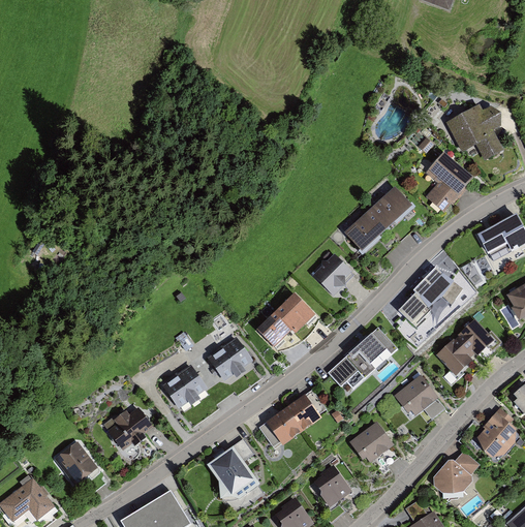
[(426,0),(455,10),(458,0),(426,0)]
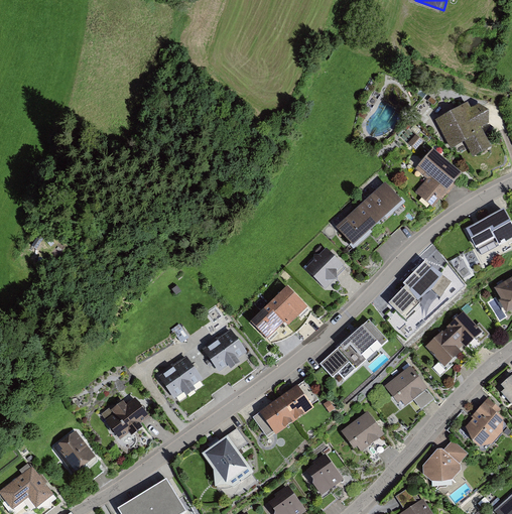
[(469,103),(438,116),(452,146),(468,139),(474,151),(489,145),(481,127),(489,123),(481,105),(472,109),(469,103)]
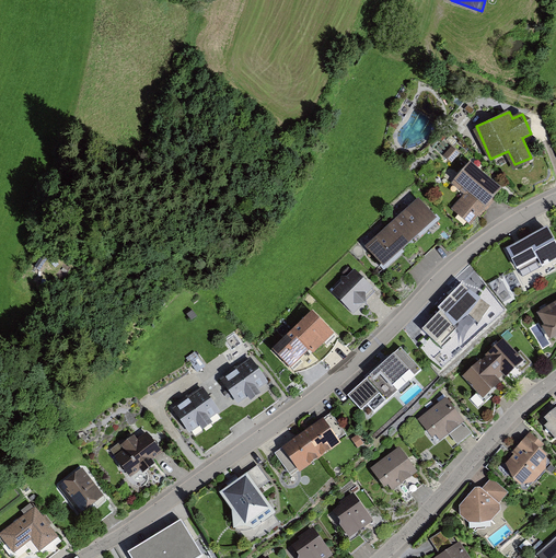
[(455,208),(475,227),(490,210),(497,201),(507,192),(475,162),(456,183),(468,194),(455,208)]
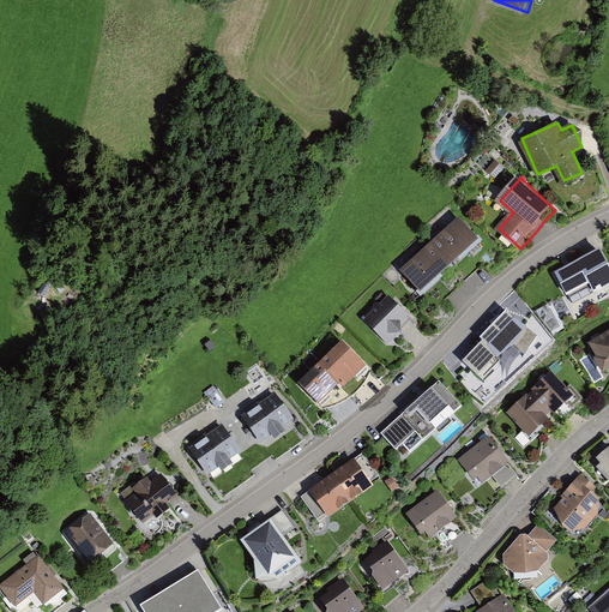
[(463,219),(433,245),(454,269),(484,241),(463,219)]
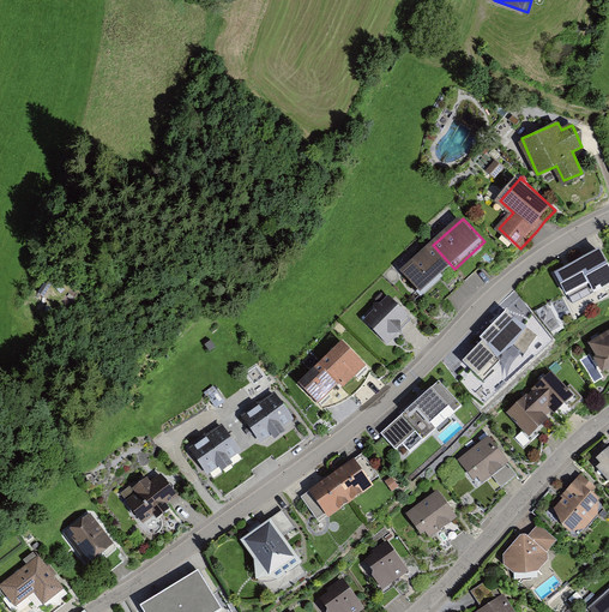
[(426,295),(454,269),(433,245),(404,271),(426,295)]
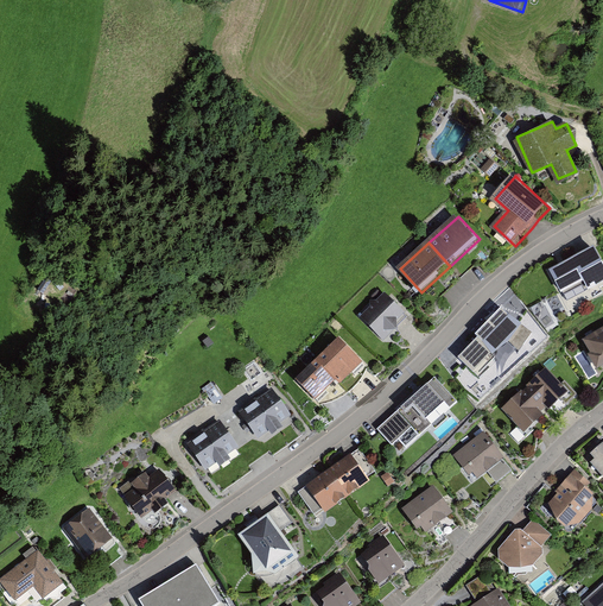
[(592,246),(547,267),(558,291),(579,282),(583,289),(602,281),(602,267),(592,246)]
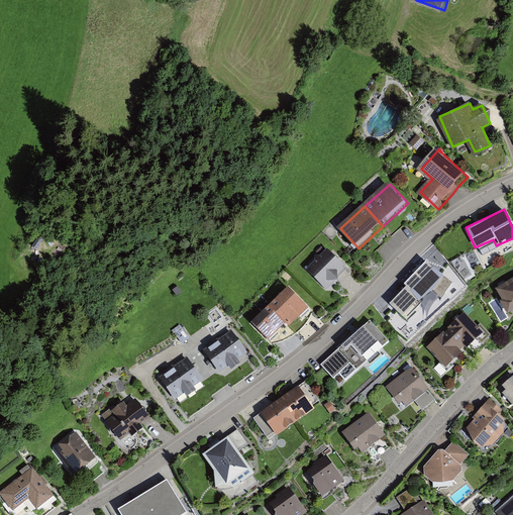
[(326,247),(305,268),(323,286),(344,267),(326,247)]
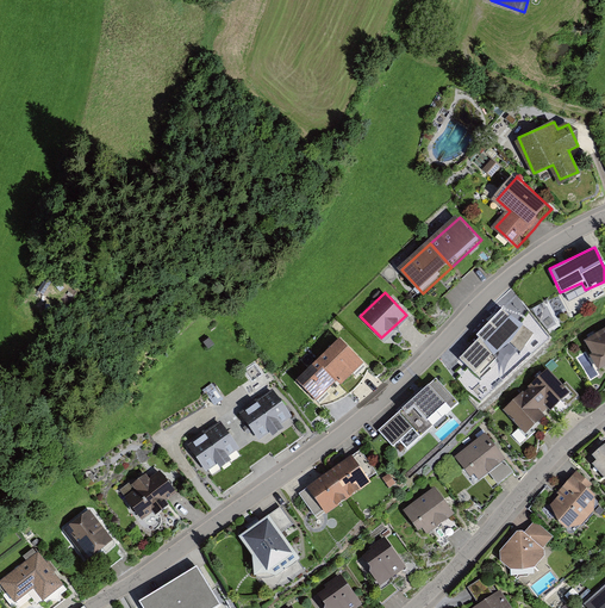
[(500,306),(455,357),(467,370),(488,351),(505,343),(517,351),(532,333),(500,306)]
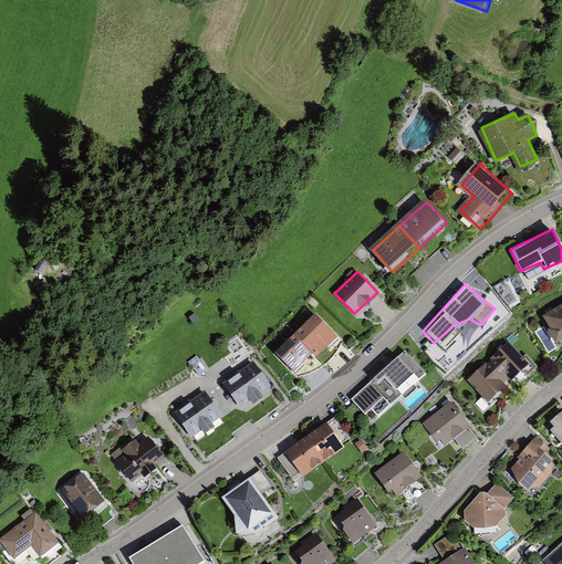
[(561,341),(561,304),(548,313),(554,325),(552,327),(561,341)]
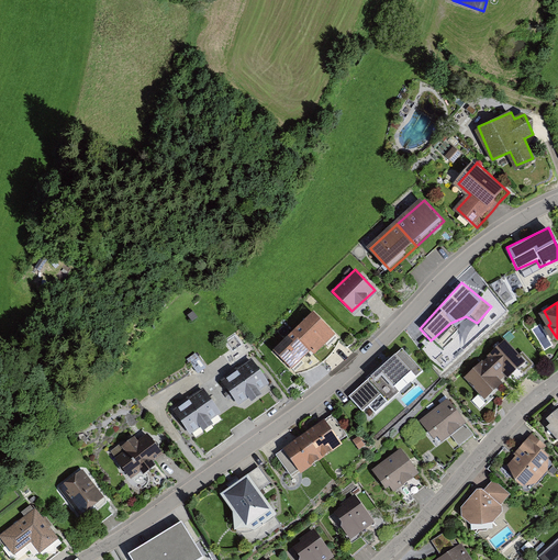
[(310,311),(270,345),(288,366),(309,348),(311,351),(331,335),(310,311)]
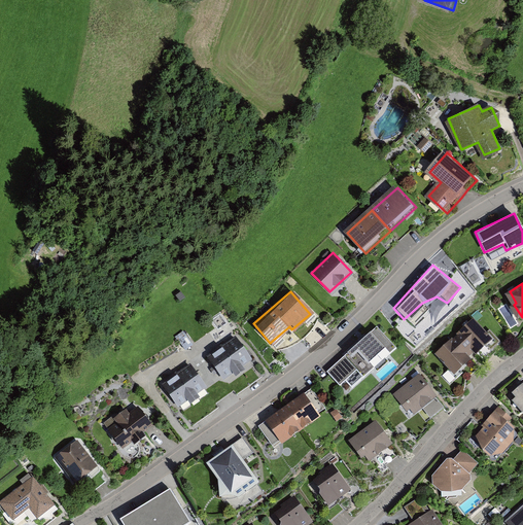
[(473,318),(433,351),(451,371),(490,339),(473,318)]
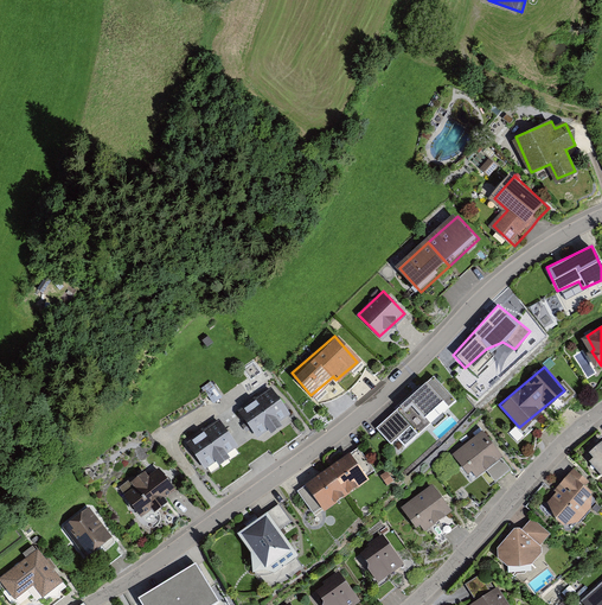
[(435,375),(377,422),(399,450),(458,402),(435,375)]
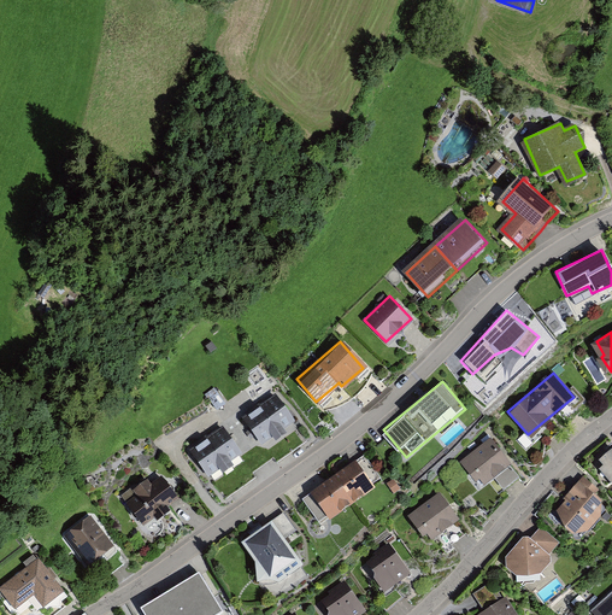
[(276,394),(242,414),(259,441),(293,422),(276,394)]
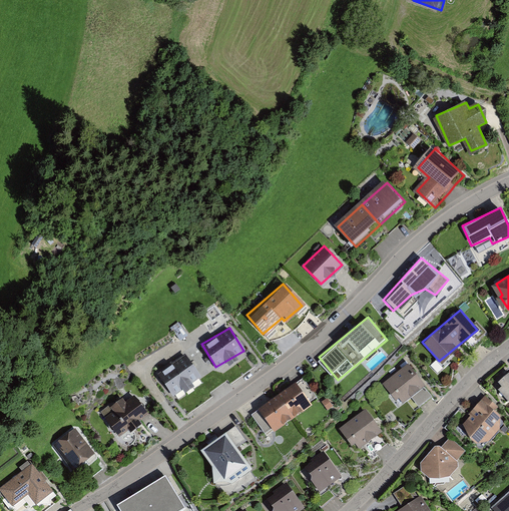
[(186,352),(156,372),(171,395),(201,376),(186,352)]
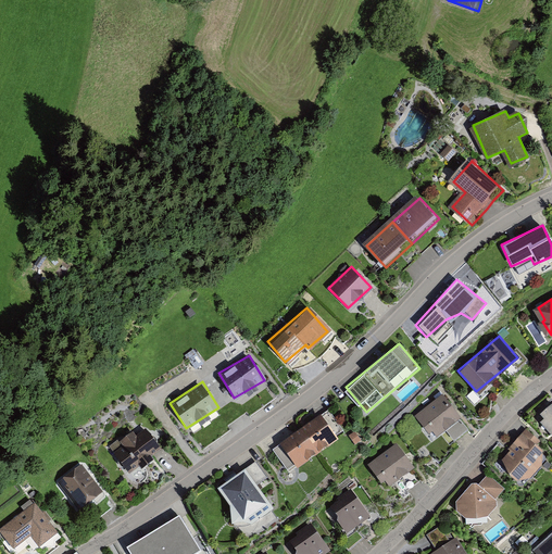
[(444,393),(414,413),(428,433),(431,431),(435,435),(460,417),(444,393)]
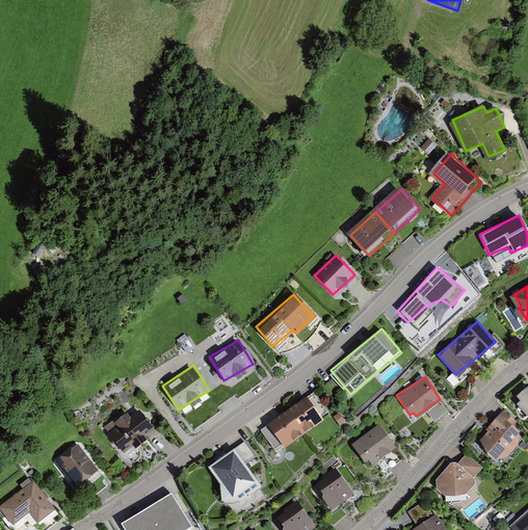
[(527,387),(516,396),(520,400),(516,403),(527,418),(527,387)]
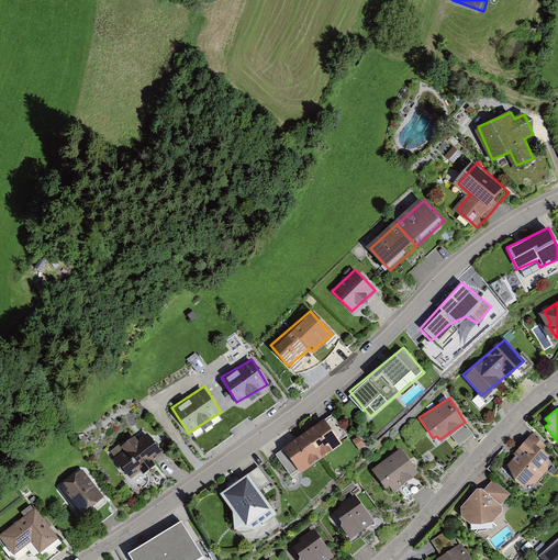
[(322,420),(274,452),(289,473),(294,470),(297,472),(338,444),(322,420)]
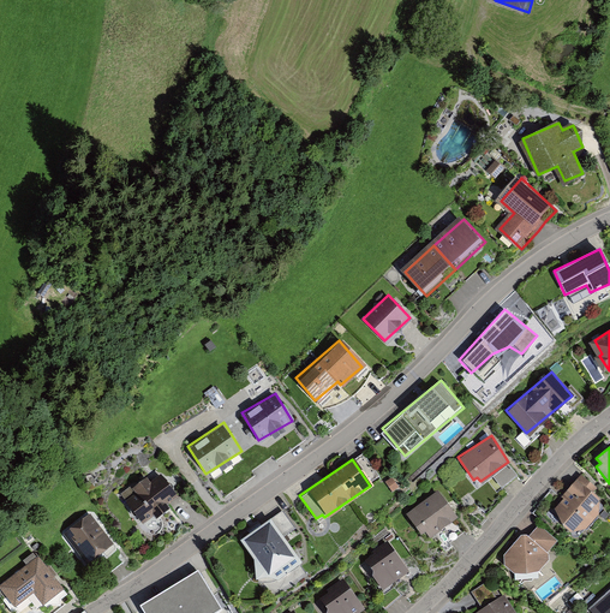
[(161,475),(126,498),(143,523),(178,500),(161,475)]
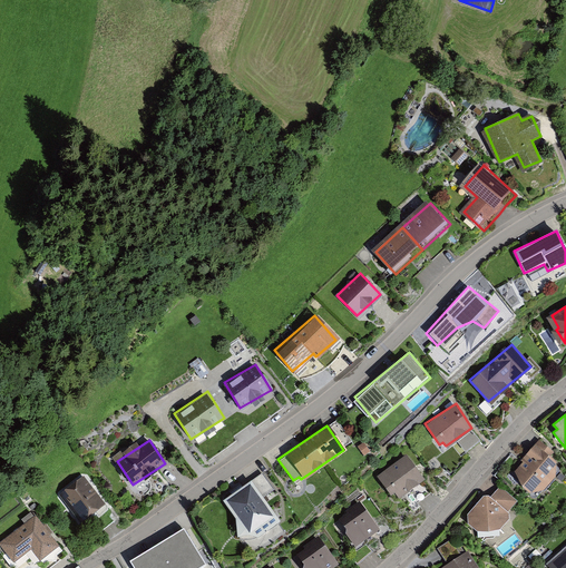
[(554,452),(539,441),(514,471),(527,491),(545,489),(556,477),(555,463),(549,459),(554,452)]
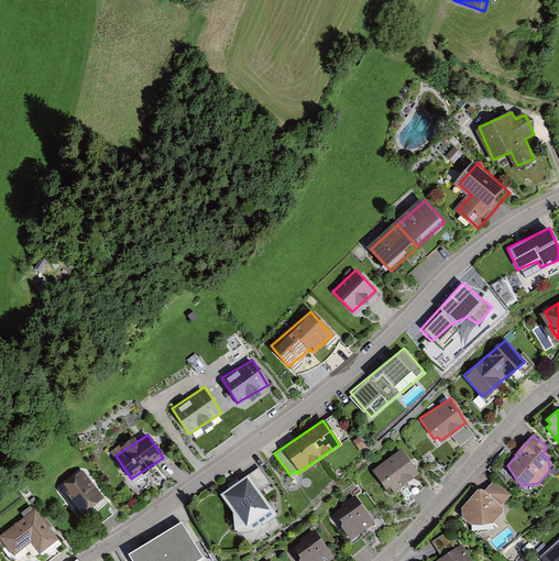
[(403,449),(373,469),(385,487),(390,485),(393,491),(419,474),(403,449)]
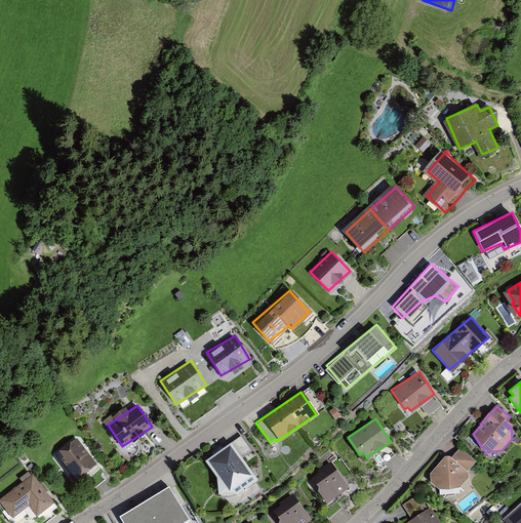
[(246,434),(236,441),(247,456),(257,449),(246,434)]
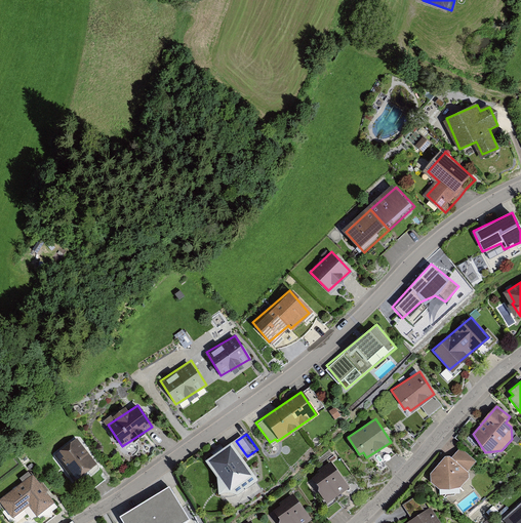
[(102,465),(82,438),(64,452),(58,455),(79,482),(84,479),(102,465)]
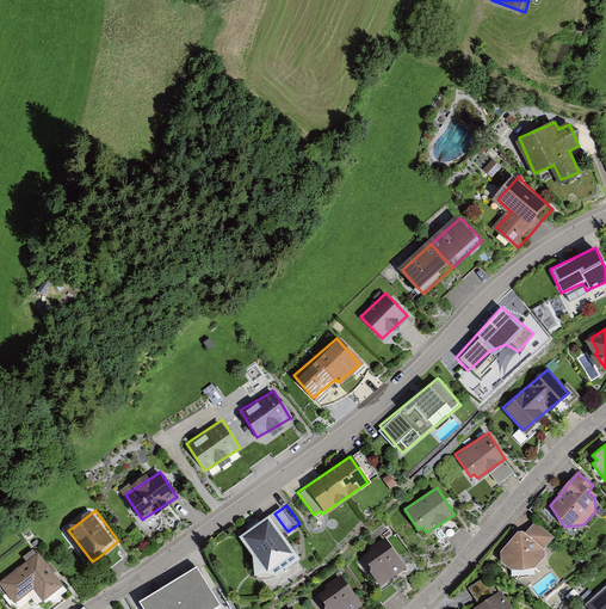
[(265,572),(273,572),(282,574),(305,557),(288,531),(274,514),(245,535),(258,554),(260,574),(263,573),(265,572)]
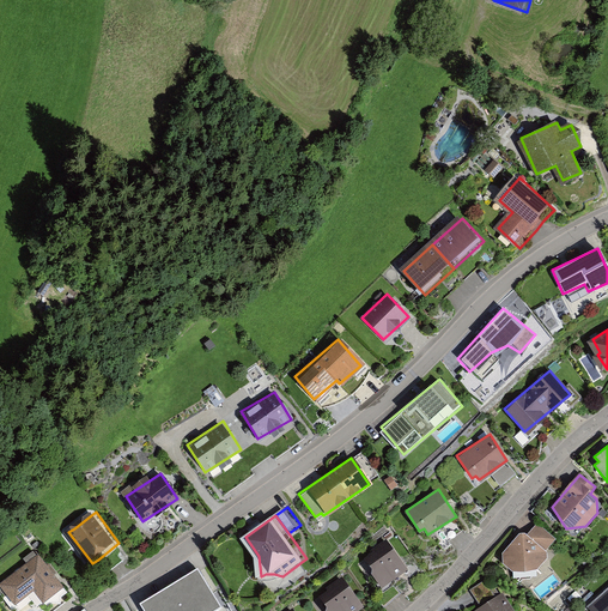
[(537,521),(526,534),(521,532),(516,534),(502,554),(503,564),(511,573),(534,569),(546,556),(543,551),(554,539),(537,521)]
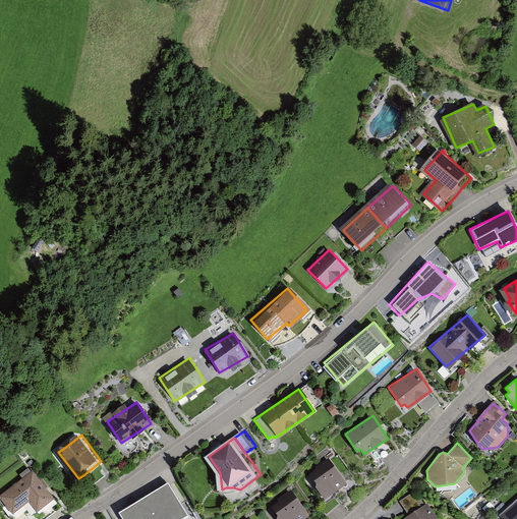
[(345,482),(329,460),(307,475),(324,498),(345,482)]
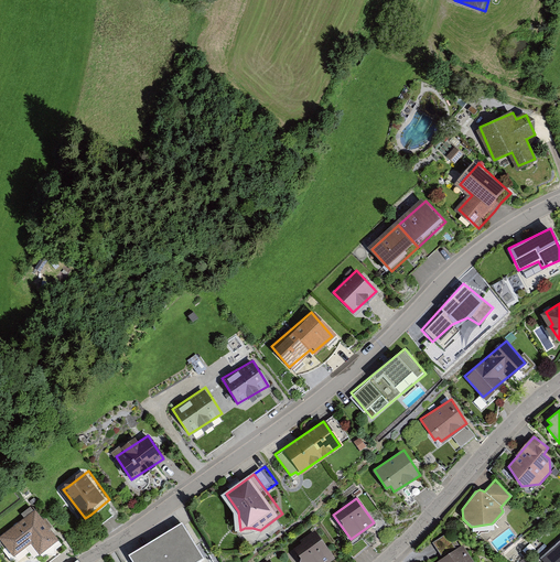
[(64,543),(40,510),(2,538),(19,559),(35,546),(45,558),(64,543)]
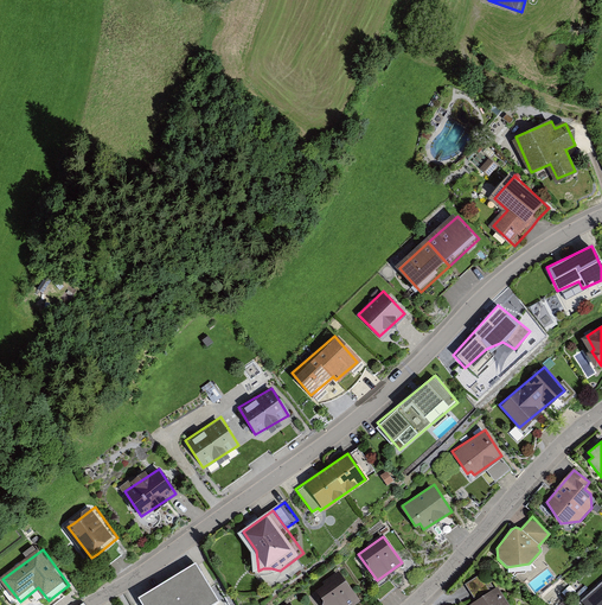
[(202,560),(143,596),(148,604),(216,604),(225,599),(202,560)]
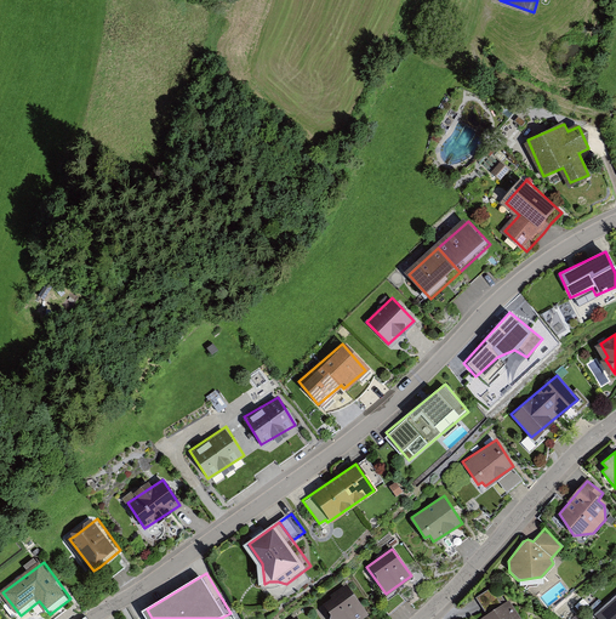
[(492,586),(479,595),(489,612),(480,618),(522,618),(511,598),(503,603),(492,586)]
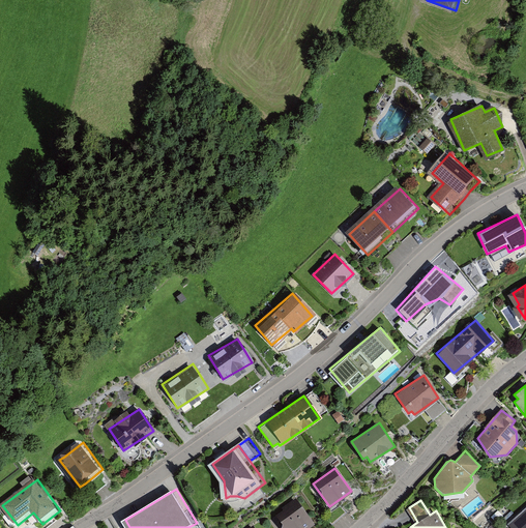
[(295,501),(274,516),(284,527),(305,527),(312,524),(295,501)]
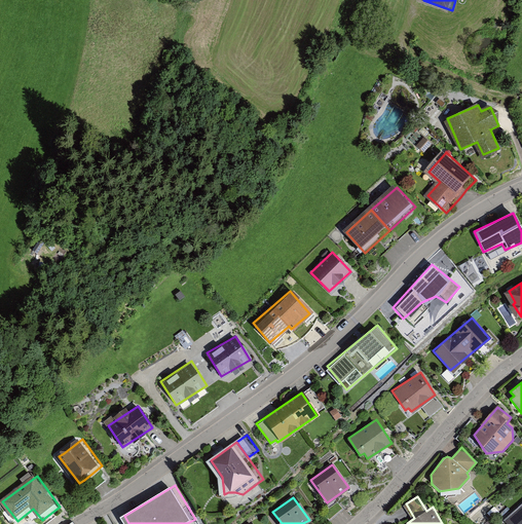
[(521,504),(507,517),(512,523),(521,523),(521,504)]
